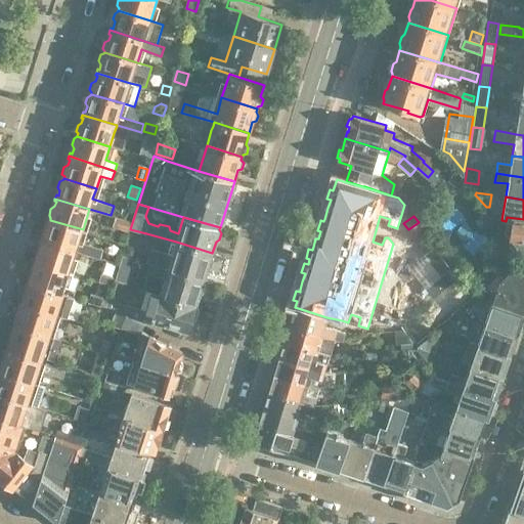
[(523,219),(507,217),(506,221),(505,232),(510,233),(509,241),(523,254),(523,219)]
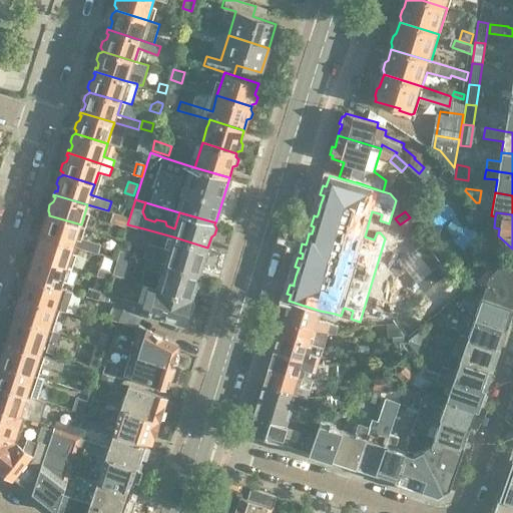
[(113,213),(111,220),(126,224),(128,218),(113,213)]
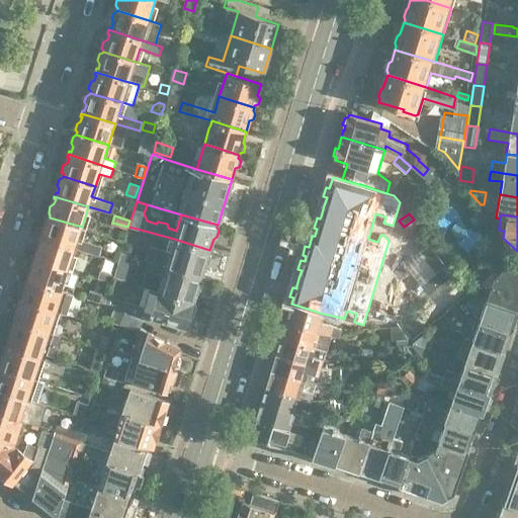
[(41,234),(40,238),(75,248),(99,256),(103,245),(78,238),(82,227),(50,218),(49,219),(46,221),(44,226),(46,229),(44,235),(41,234)]
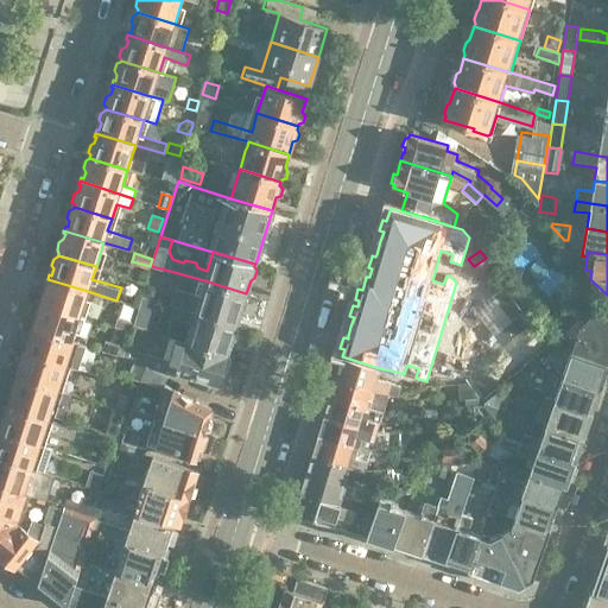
[(43,291),(40,298),(43,303),(43,304),(80,316),(88,291),(48,279),(46,282),(49,283),(48,290),(43,291)]
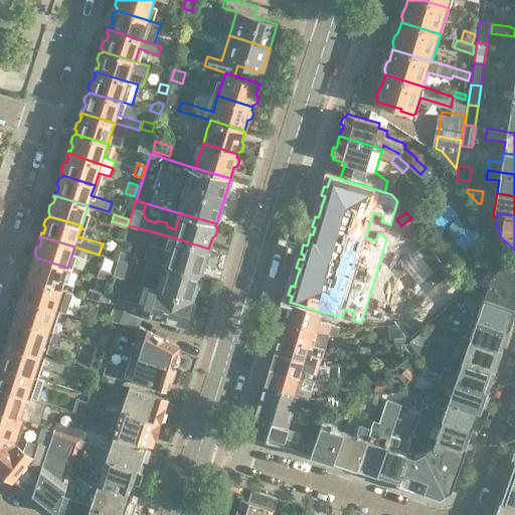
[(124,237),(121,248),(133,251),(136,241),(124,237)]
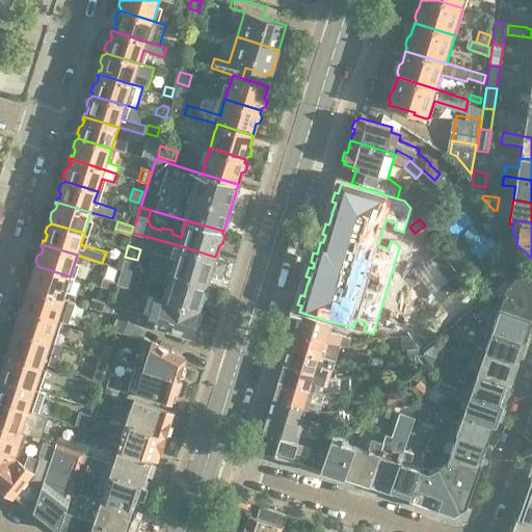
[(153,250),(149,264),(170,271),(208,284),(211,271),(214,269),(216,264),(214,260),(215,258),(179,245),(176,258),(153,250)]
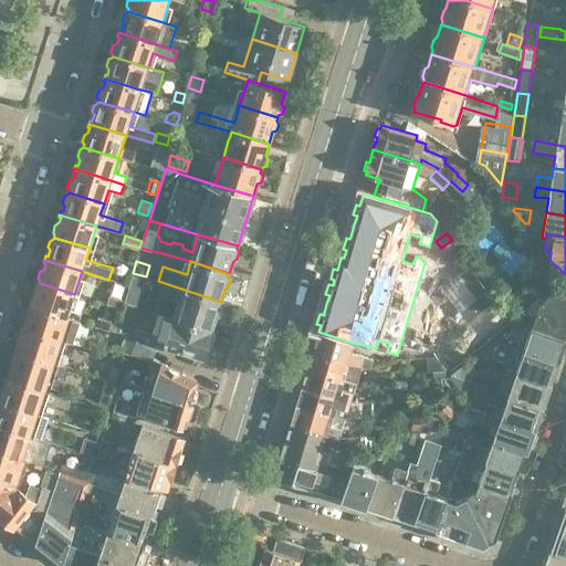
[(565,278),(542,299),(535,304),(534,315),(532,327),(565,339),(565,334),(565,278)]
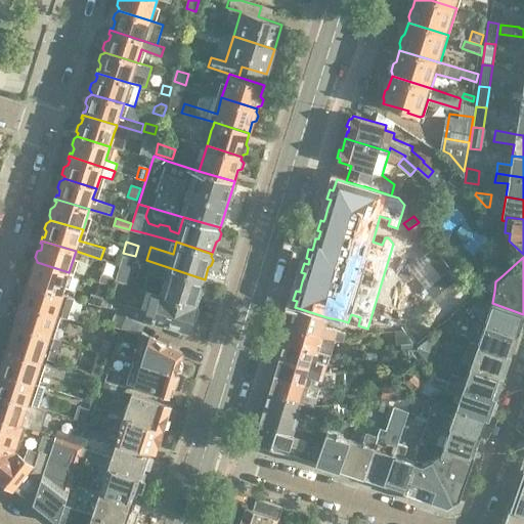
[(29,278),(28,281),(30,282),(30,284),(63,294),(64,293),(61,293),(69,272),(37,262),(36,264),(33,264),(31,269),(33,273),(31,279),(29,278)]
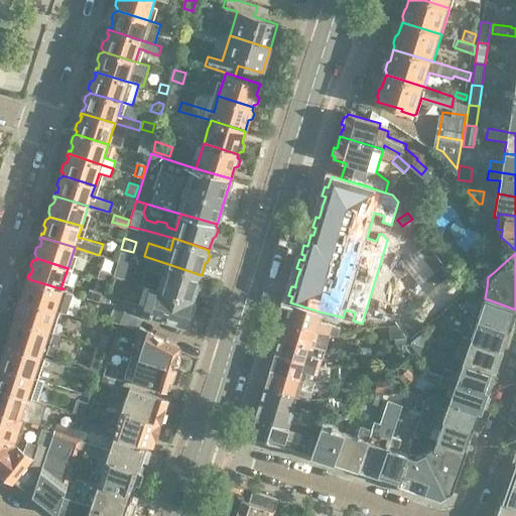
[(479,284),(491,270),(482,261),(469,274),(479,284)]
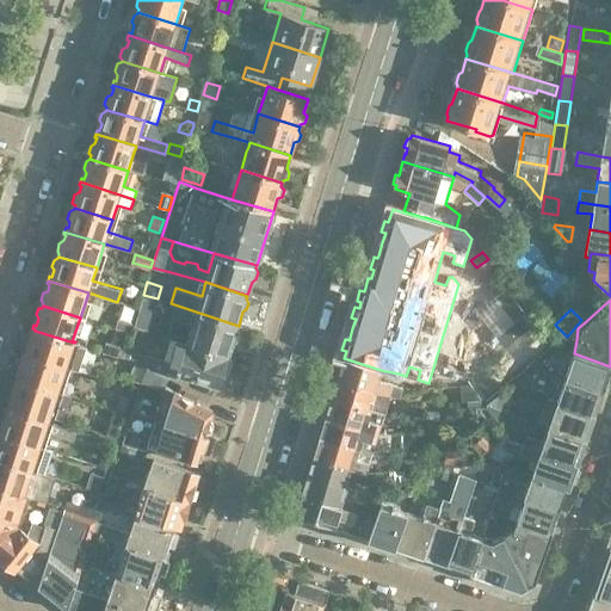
[(176,318),(168,337),(176,340),(186,343),(186,344),(229,356),(233,341),(238,340),(239,333),(238,329),(239,326),(196,312),(196,314),(192,322),(176,318)]
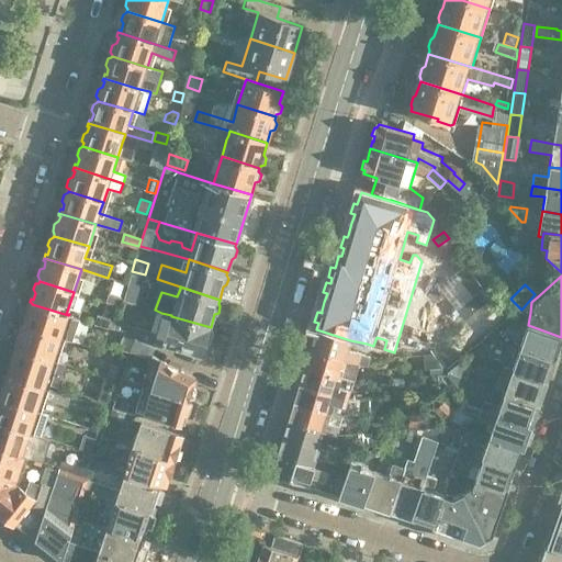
[(126,290),(122,300),(133,302),(136,292),(126,290)]
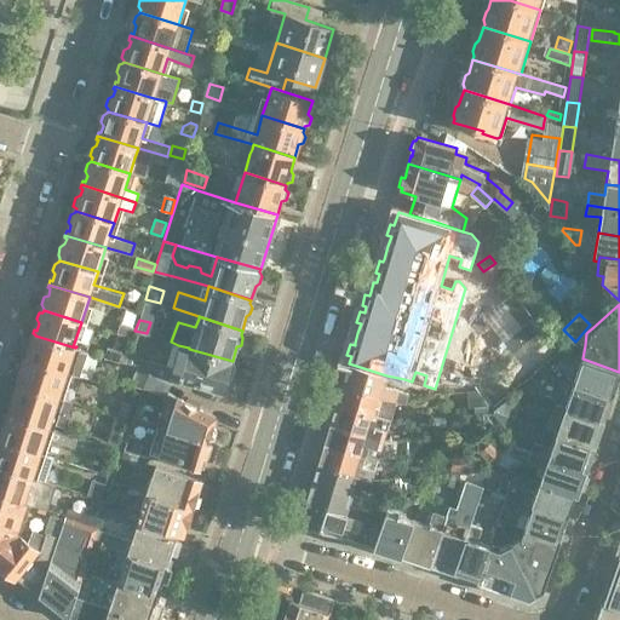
[(585,345),(586,333),(593,327),(591,325),(590,325),(575,342),(585,345)]
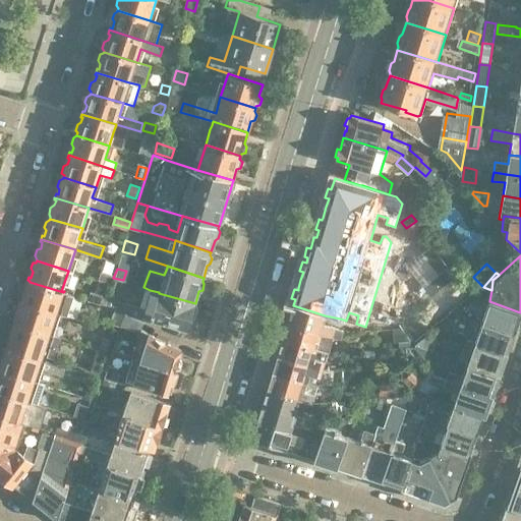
[(23,291),(22,297),(23,300),(22,301),(57,312),(67,316),(74,296),(63,292),(30,282),(27,290),(23,291)]
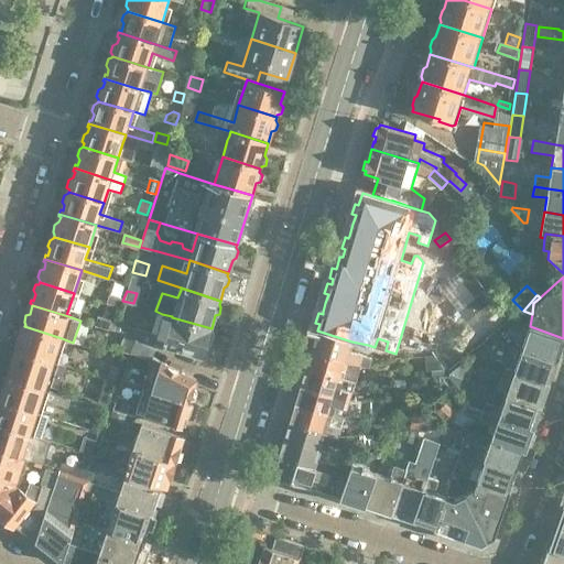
[(118,323),(115,332),(125,335),(134,339),(155,349),(159,340),(164,342),(165,343),(179,347),(177,348),(203,356),(206,344),(210,344),(214,333),(210,332),(212,328),(172,317),(172,316),(162,314),(156,334),(118,323)]
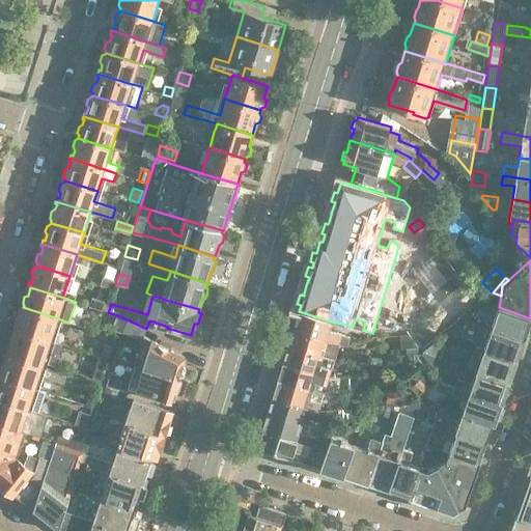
[(93,298),(90,306),(107,312),(110,303),(93,298)]
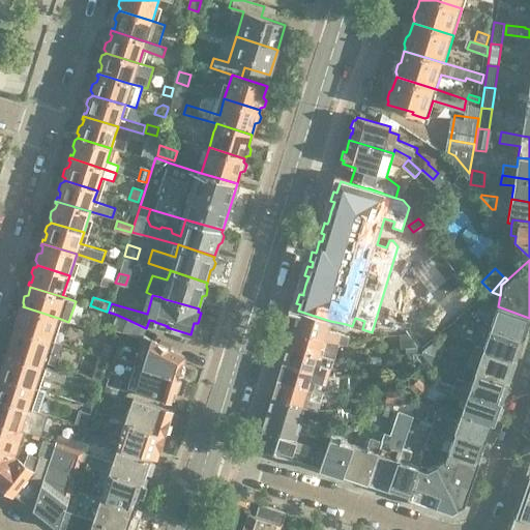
[(20,318),(17,328),(51,340),(58,318),(23,306),(23,308),(20,311),(19,316),(20,318)]
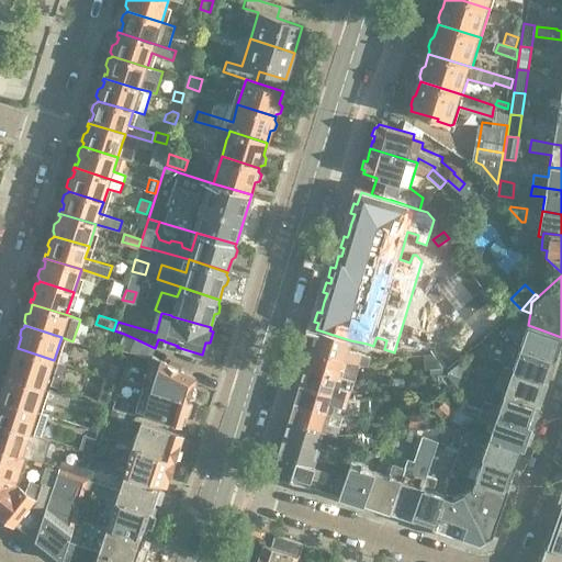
[(411,339),(423,353),(435,353),(448,371),(459,362),(428,325),(411,339)]
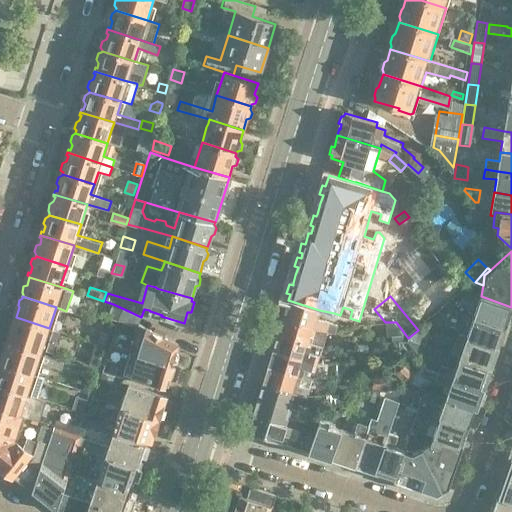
[(481,296),(473,318),(504,329),(511,307),(481,296)]
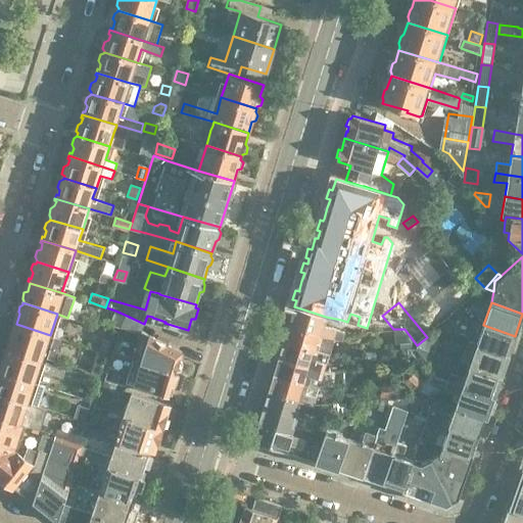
[(294,306),(289,325),(334,338),(342,340),(344,332),(336,330),(323,326),(326,317),(294,306)]
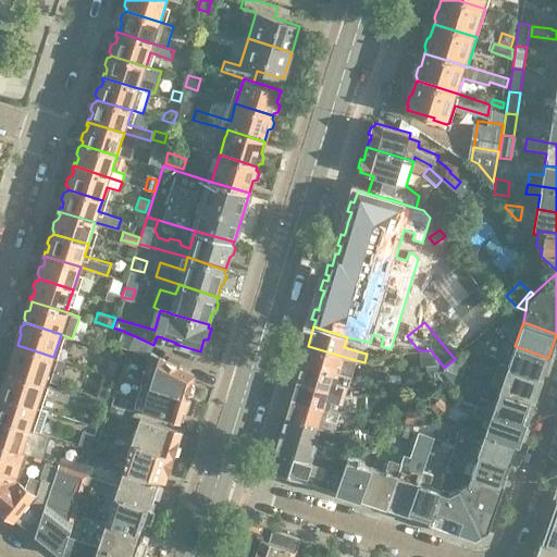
[(123,331),(118,345),(128,349),(130,346),(133,335),(123,331)]
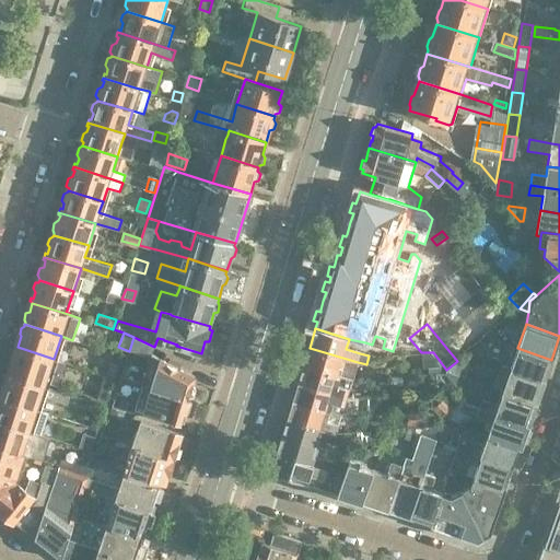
[(476,346),(473,357),(480,359),(483,349),(476,346)]
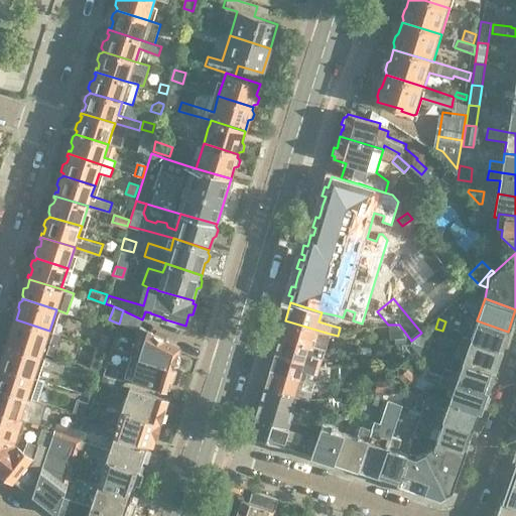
[(12,332),(7,345),(41,356),(42,353),(53,356),(60,334),(49,331),(16,319),(15,321),(12,323),(11,329),(12,332)]
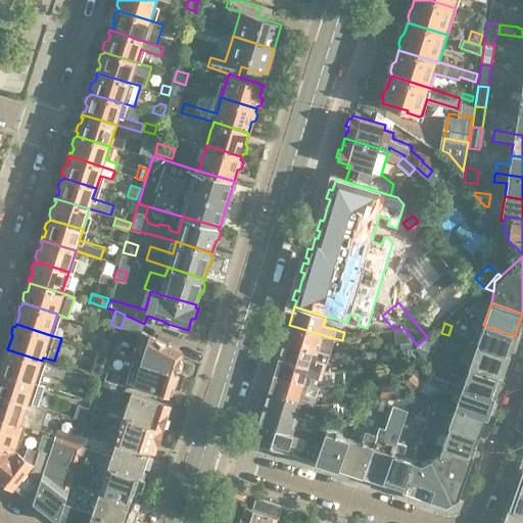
[(334,338),(289,325),(284,341),(328,354),(334,338)]
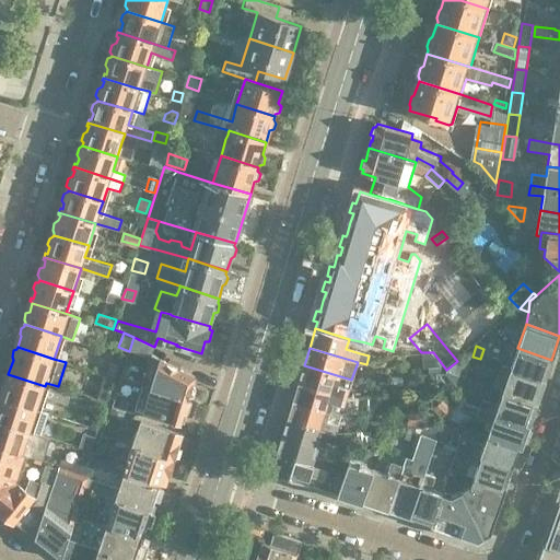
[(517,348),(510,369),(544,381),(551,360),(517,348)]
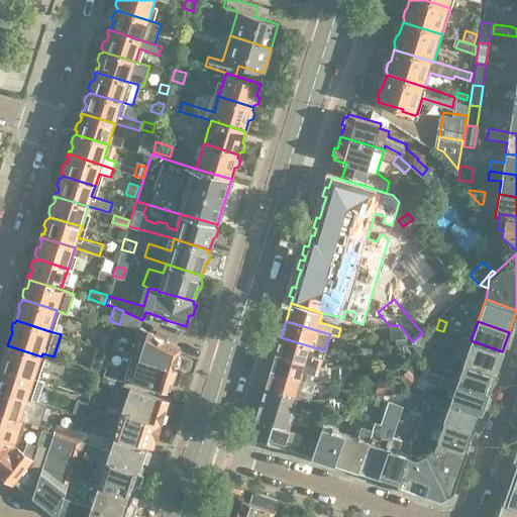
[(406,338),(398,326),(389,328),(390,340),(395,339),(406,338)]
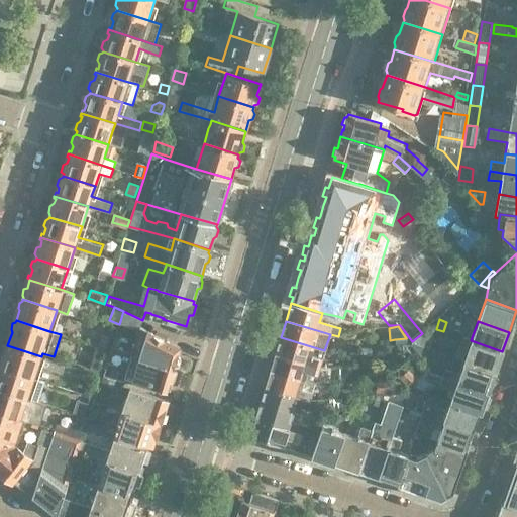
[(140,329),(132,354),(139,356),(157,363),(173,368),(174,366),(178,365),(181,358),(177,355),(179,347),(140,329)]
